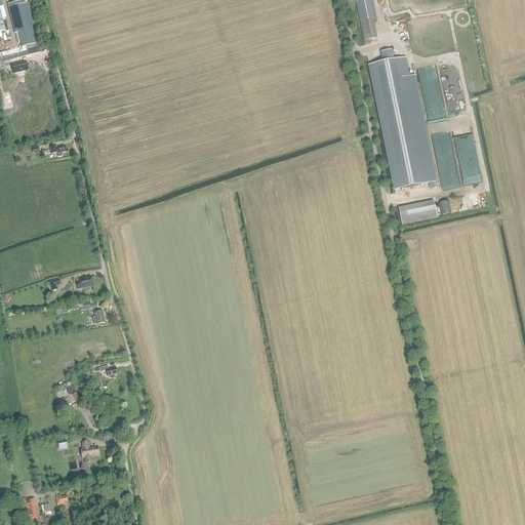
[(369,0),(360,0),(356,1),(364,41),(370,40),(377,38),(369,0)]
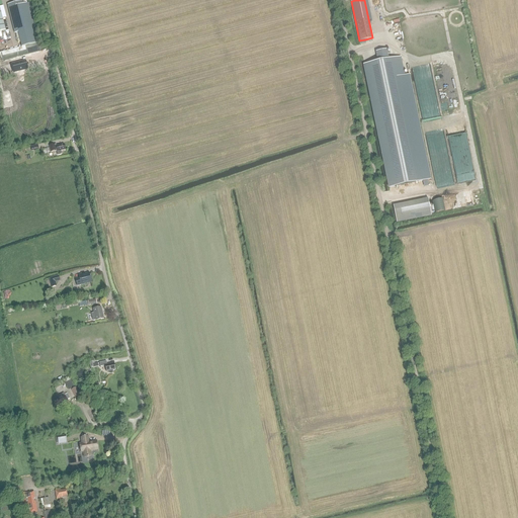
[(36,42),(26,3),(22,4),(21,1),(7,4),(14,32),(18,32),(21,47),(36,42)]
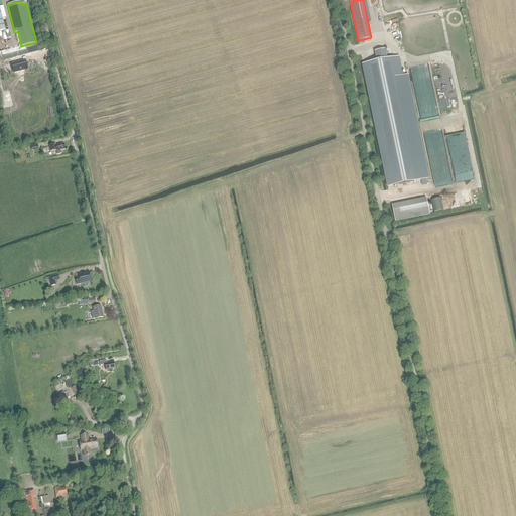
[(377,61),(363,65),(388,187),(421,180),(429,178),(408,75),(403,76),(399,56),(387,59),(385,50),(376,52),(377,61)]
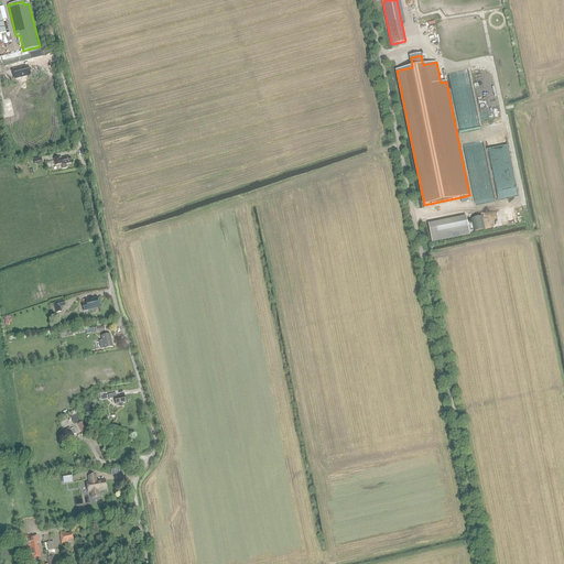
[(28,66),(15,69),(12,69),(14,78),(18,78),(30,75),(28,66)]
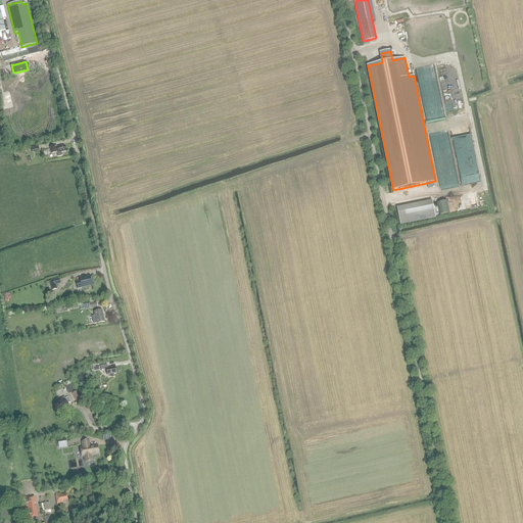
[(51,153),(57,152),(58,156),(61,155),(61,154),(61,152),(65,151),(64,145),(56,147),(56,145),(49,147),(51,153)]
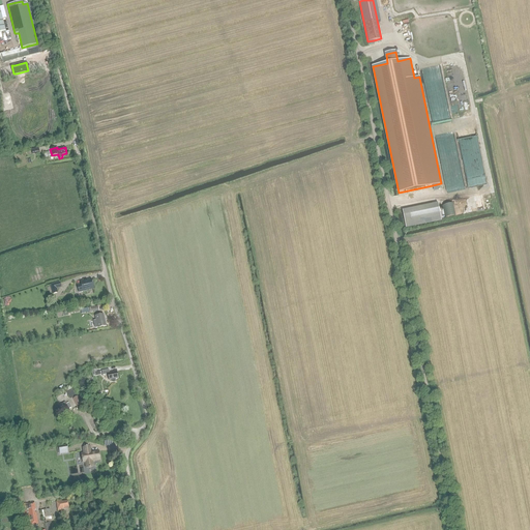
[(445,183),(446,193),(466,188),(464,180),(445,183)]
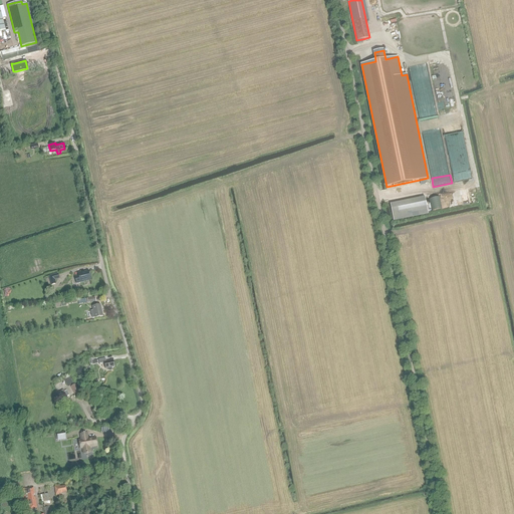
[(429,214),(425,197),(391,204),(394,221),(429,214)]
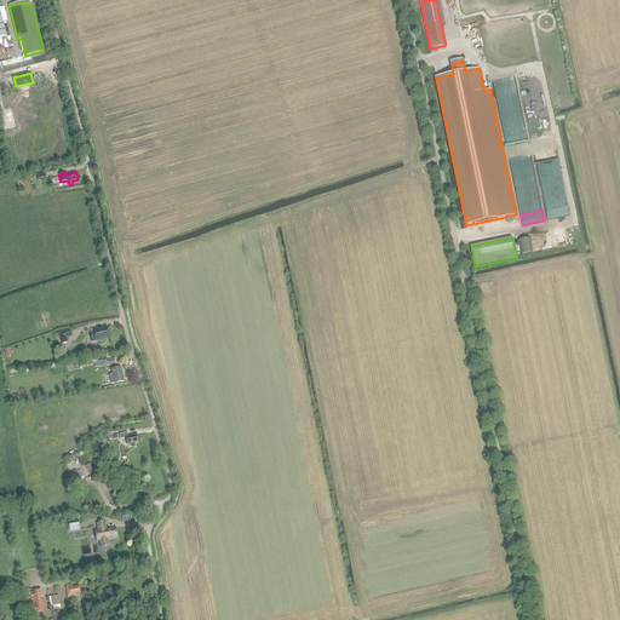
[(90,334),(92,343),(99,340),(99,339),(108,338),(107,332),(108,332),(107,327),(99,329),(99,328),(93,329),(95,333),(90,334)]
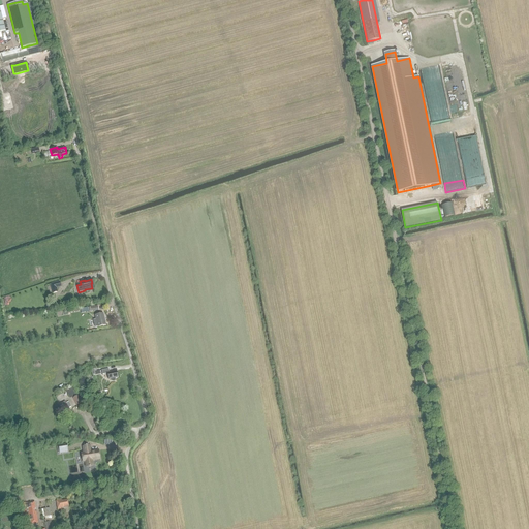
[(53,292),(57,292),(56,287),(60,286),(59,282),(51,284),(53,292)]
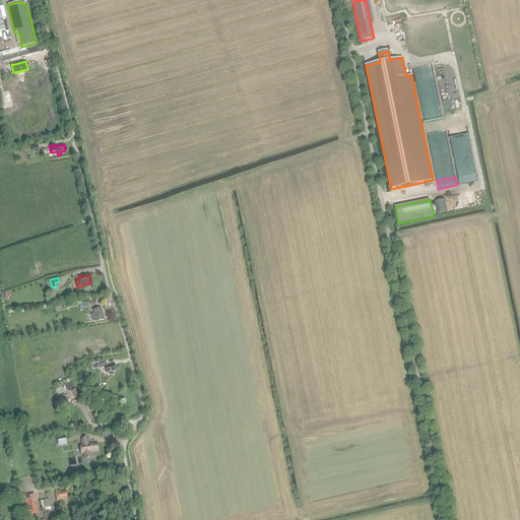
[(101,308),(92,310),(93,314),(92,314),(93,317),(94,317),(95,322),(104,320),(101,308)]
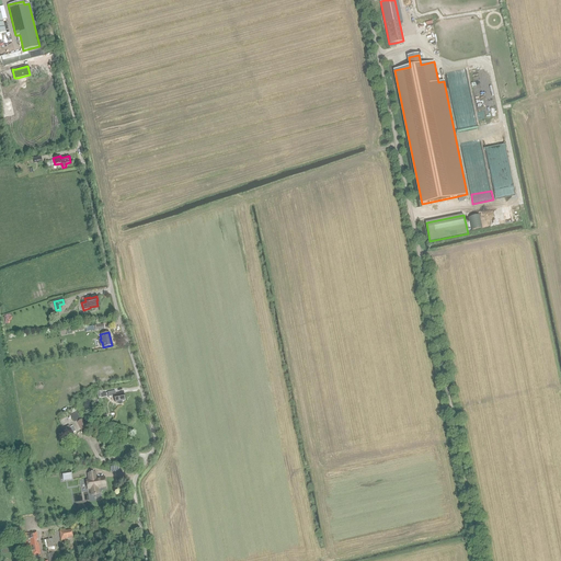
[(115,391),(107,392),(109,397),(113,396),(115,402),(117,402),(117,404),(118,404),(122,404),(122,403),(122,401),(124,401),(123,393),(115,395),(115,391)]
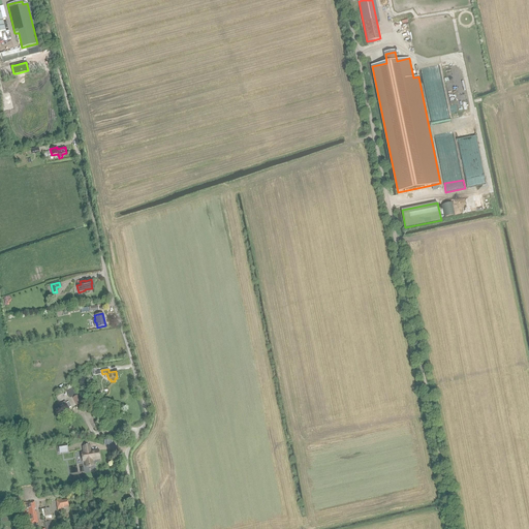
[(75,396),(71,387),(65,391),(69,399),(75,396)]
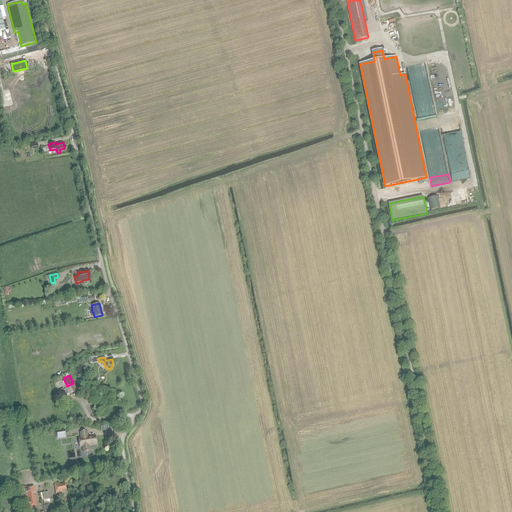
[(74,383),(70,385),(74,393),(78,391),(74,383)]
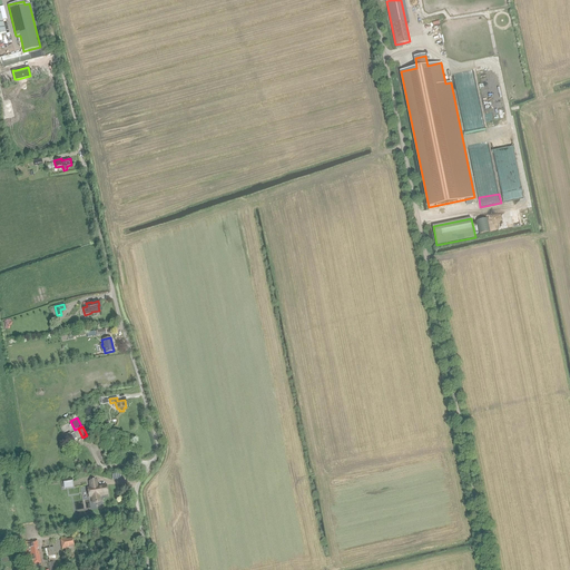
[(66,433),(67,435),(65,436),(69,444),(70,445),(76,442),(75,440),(76,439),(72,432),(71,433),(70,431),(66,433)]
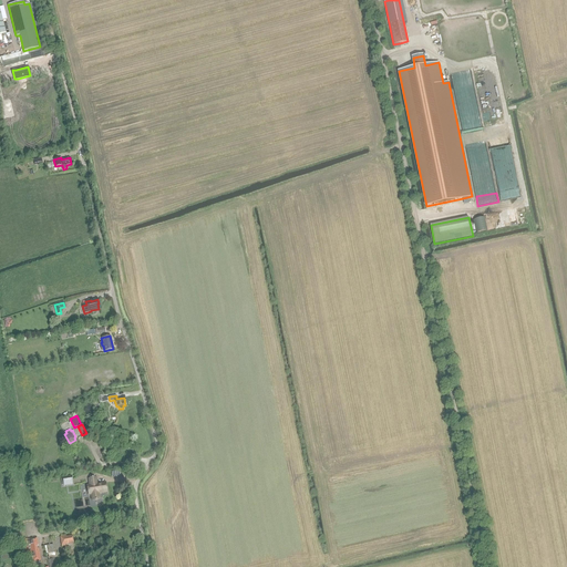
[(62,477),(63,486),(73,485),(72,475),(62,477)]
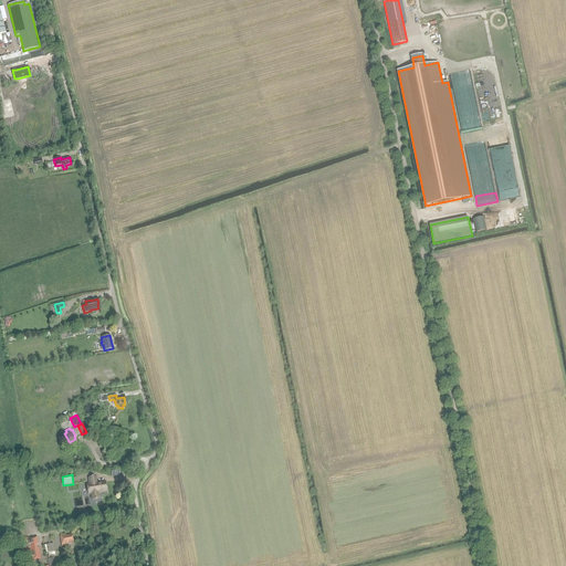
[(95,499),(95,500),(96,499),(100,499),(98,492),(106,491),(105,482),(96,483),(96,477),(88,479),(90,484),(86,484),(87,494),(91,493),(92,500),(95,499)]
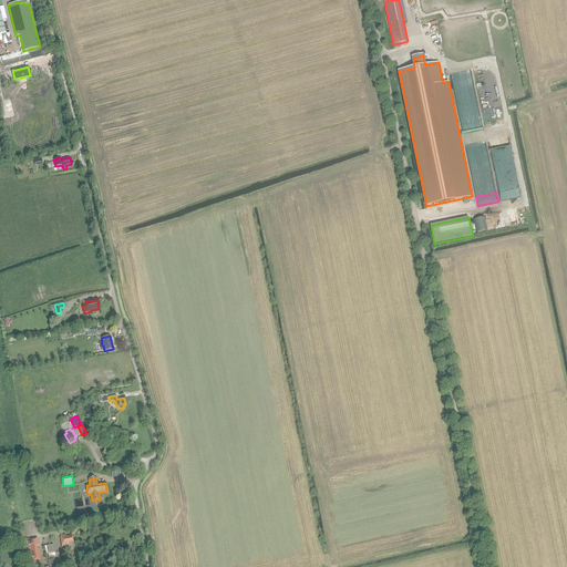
[(66,536),(60,537),(61,546),(68,545),(69,548),(71,549),(73,549),(74,548),(72,536),(66,537),(66,536)]
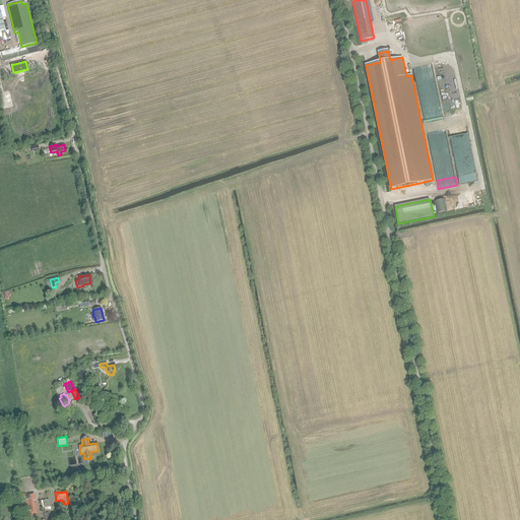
[(25,504),(27,504),(28,511),(28,512),(27,512),(23,513),(24,519),(29,519),(34,519),(33,515),(37,514),(37,513),(35,503),(34,504),(33,500),(35,500),(34,494),(25,495),(26,498),(23,498),(23,496),(19,497),(21,508),(25,507),(25,504)]
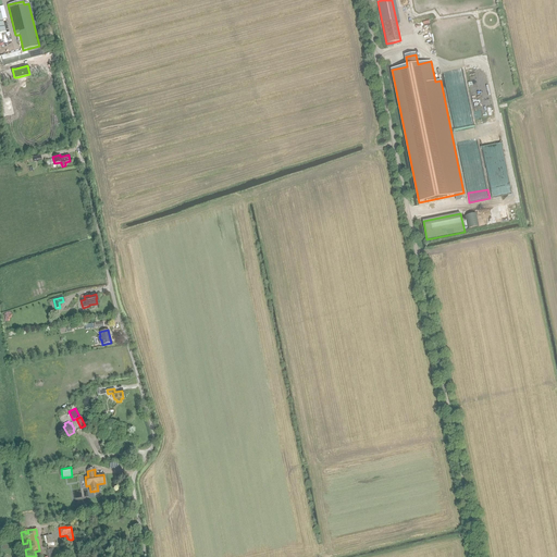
[(44,536),(45,545),(53,543),(52,535),(44,536)]
